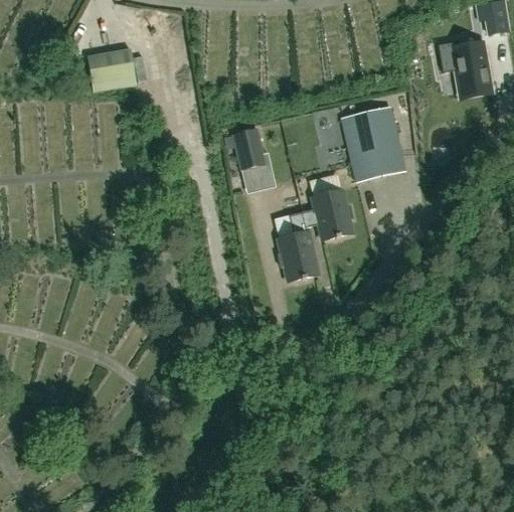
[(484,3),(489,34),(510,30),(505,0),(484,3)]
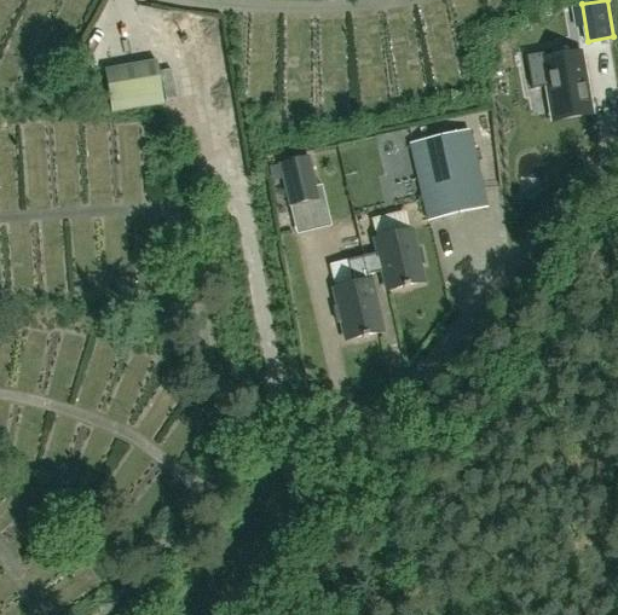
[(99,30),(93,47),(107,53),(114,35),(99,30)]
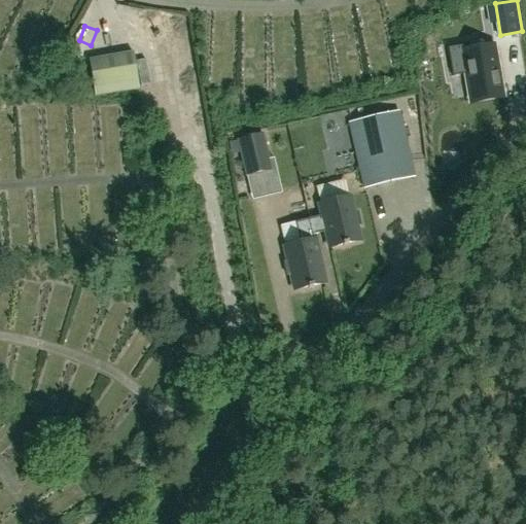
[(453,74),(463,72),(465,72),(468,92),(502,86),(495,43),(463,49),(462,43),(448,45),(453,74)]
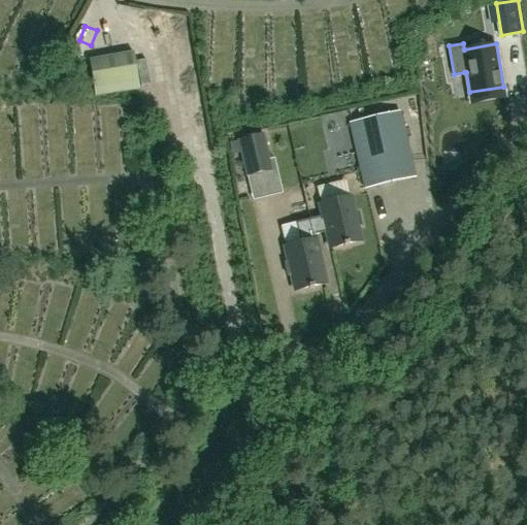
[(137,87),(140,87),(134,50),(90,57),(89,57),(95,94),(137,87)]
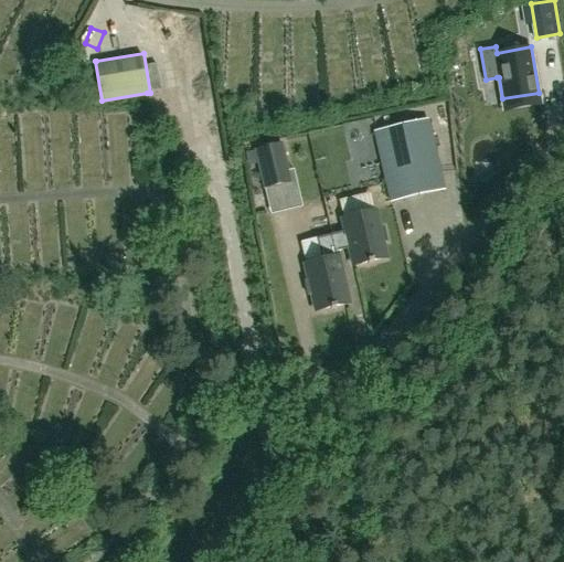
[(393,198),(444,187),(428,117),(376,129),(393,198)]
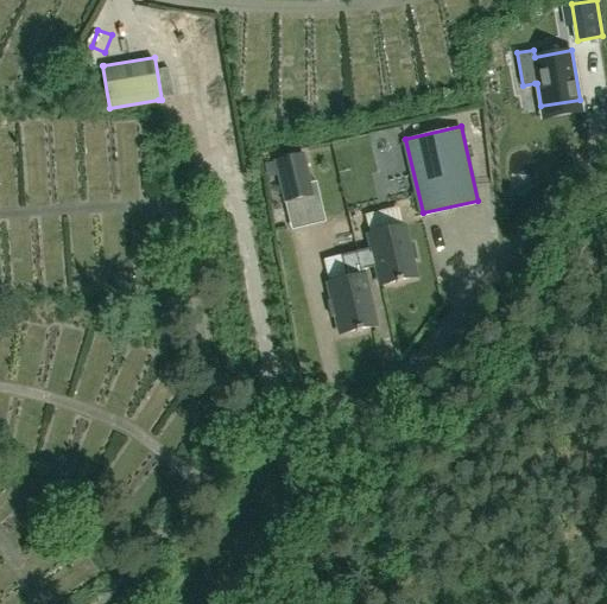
[(284,201),(292,198),(315,192),(304,150),(273,158),(284,201)]
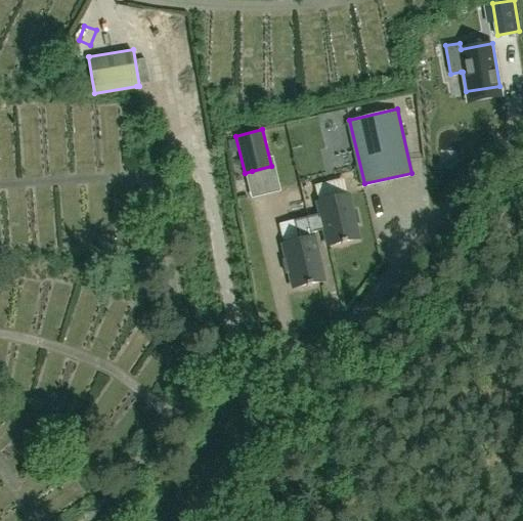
[(321,212),(315,214),(319,229),(325,228),(329,245),(359,237),(356,223),(360,222),(357,209),(353,210),(349,193),(318,201),(321,212)]
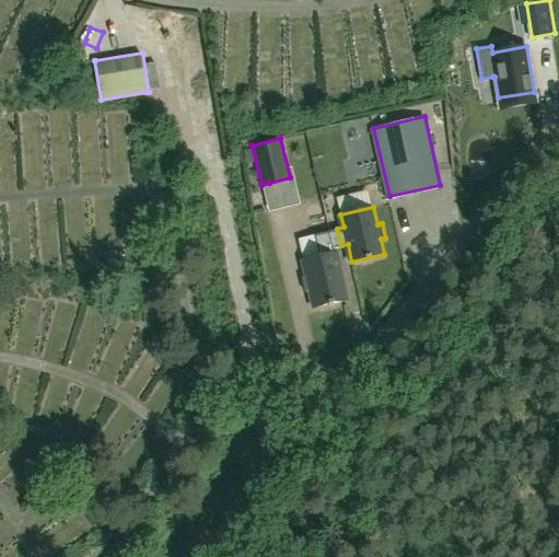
[(347,299),(335,246),(341,245),(337,229),(315,234),(319,256),(304,259),(307,276),(303,277),(306,290),(311,289),(315,306),(347,299)]
